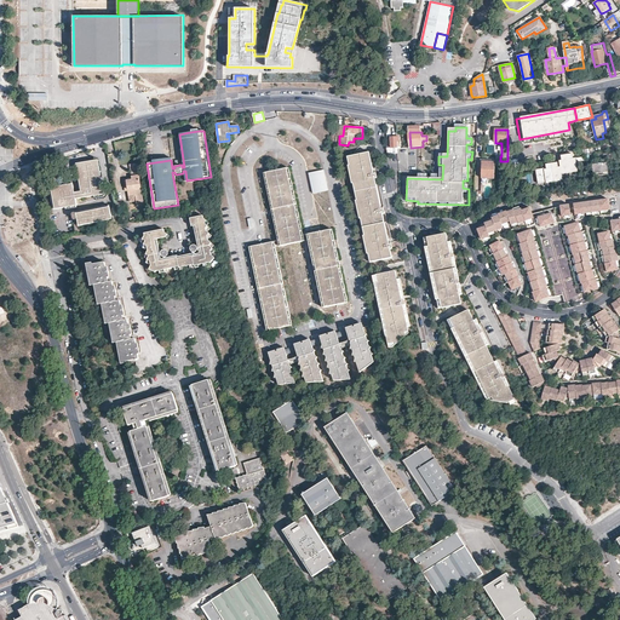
[(373,166),(371,153),(349,158),(351,166),(350,166),(354,184),(355,184),(359,200),(357,201),(361,218),(362,218),(366,235),(365,235),(368,253),(369,253),(371,262),(392,257),(390,244),(382,205),(373,166)]
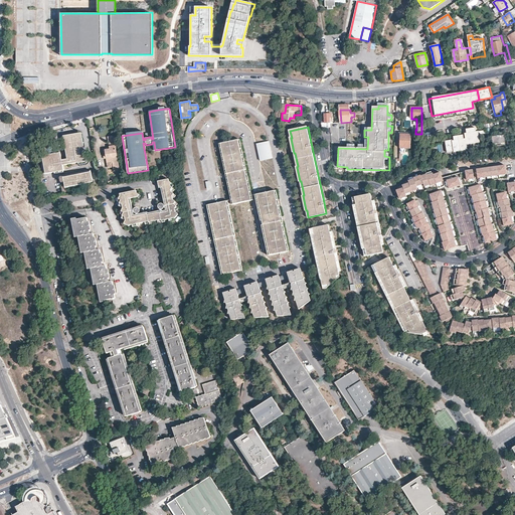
[(455,140),(446,141),(448,153),(468,149),(467,145),(481,142),(480,136),(486,135),(485,130),(476,132),(476,128),(467,130),(467,133),(465,133),(465,135),(454,137),(455,140)]
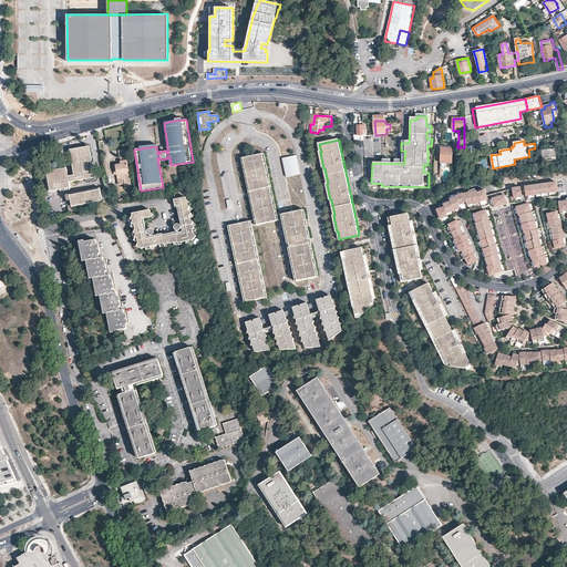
[(86,179),(95,177),(90,146),(81,148),(71,150),(71,151),(75,174),(75,175),(69,177),(68,168),(66,168),(58,171),(49,173),(52,192),(61,189),(70,188),(70,183),(86,179)]
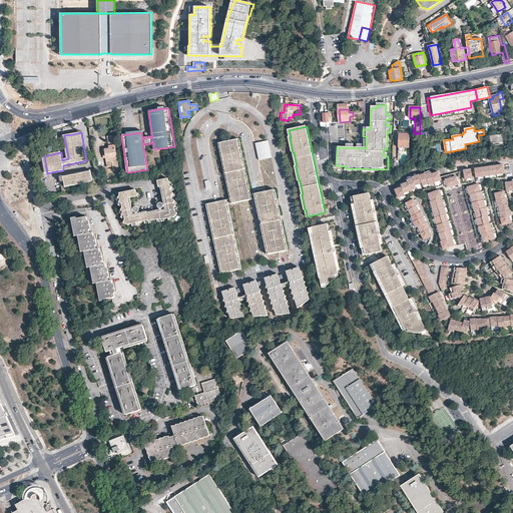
[(400,134),(410,134),(410,132),(397,132),(397,137),(397,144),(399,144),(400,134)]
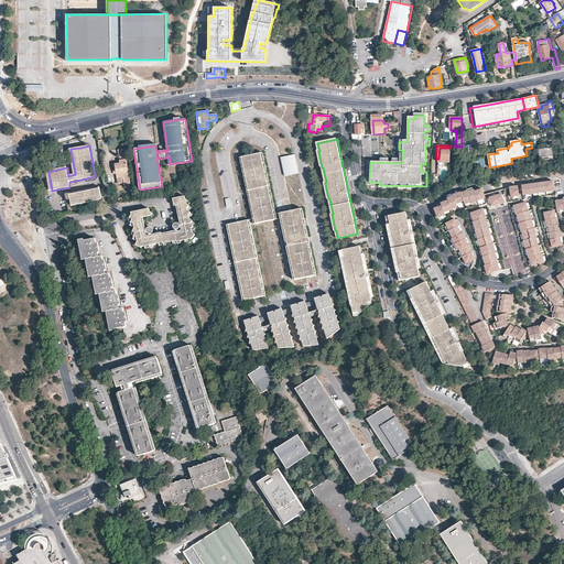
[(129,163),(127,148),(121,149),(118,150),(119,156),(120,164),(114,165),(114,171),(116,171),(117,174),(119,184),(125,184),(125,187),(131,187),(127,163),(129,163)]
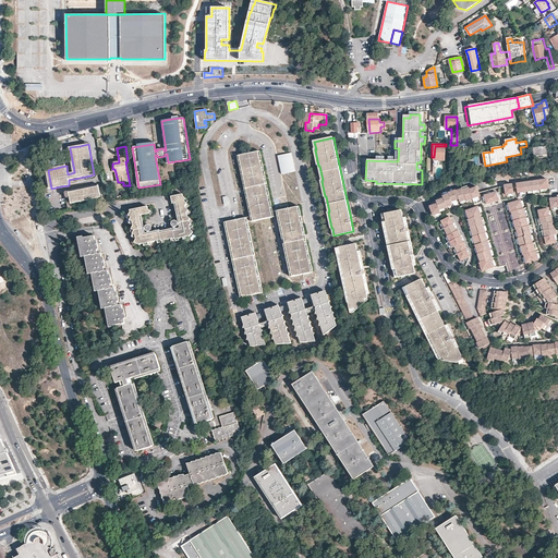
[(434,160),(446,161),(446,146),(435,146),(434,157),(434,160)]
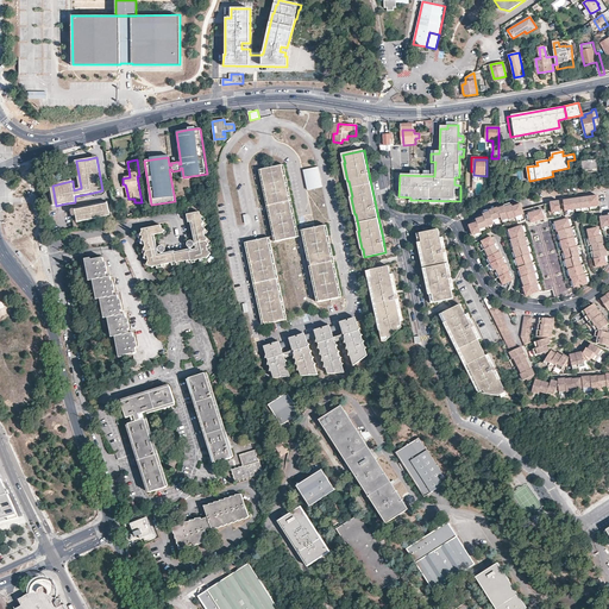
[(597,170),(596,161),(590,162),(590,161),(584,161),(584,164),(582,165),(583,171),(583,173),(584,173),(596,171),(597,170)]
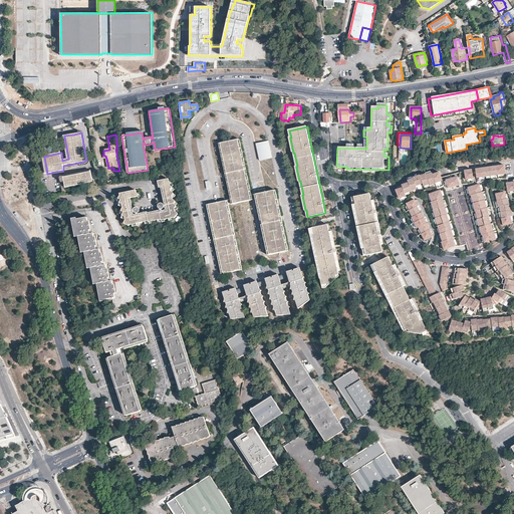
[(239,140),(219,144),(225,174),(232,204),(252,200),(239,140)]
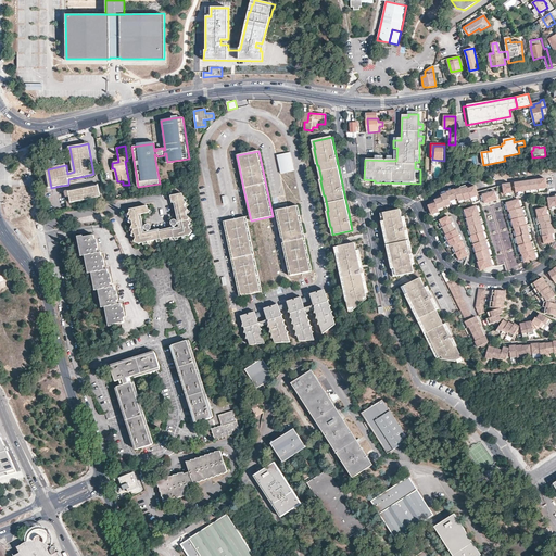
[(291,152),(277,154),(281,173),(294,171),(291,152)]
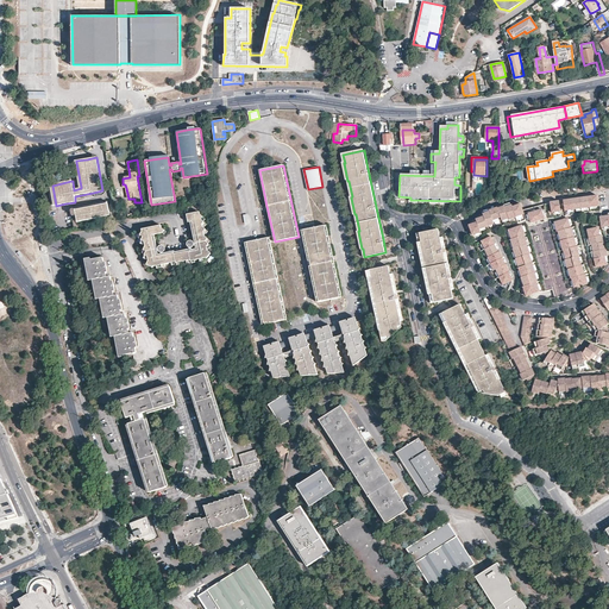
[(600,206),(597,195),(592,196),(589,196),(591,207),(600,206)]
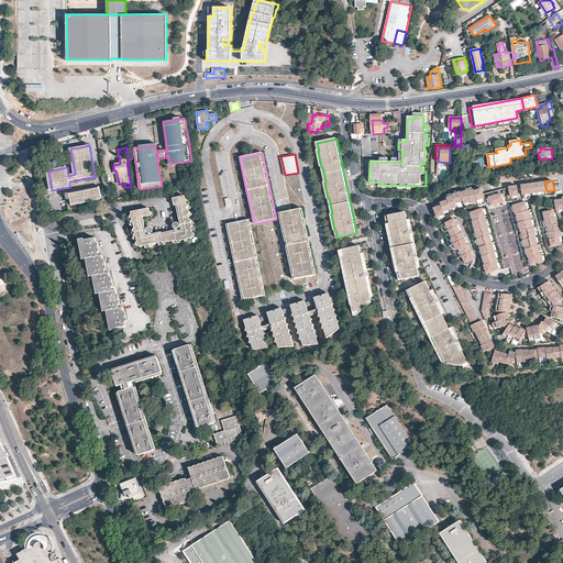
[(547,191),(544,181),(541,183),(537,183),(538,192),(547,191)]
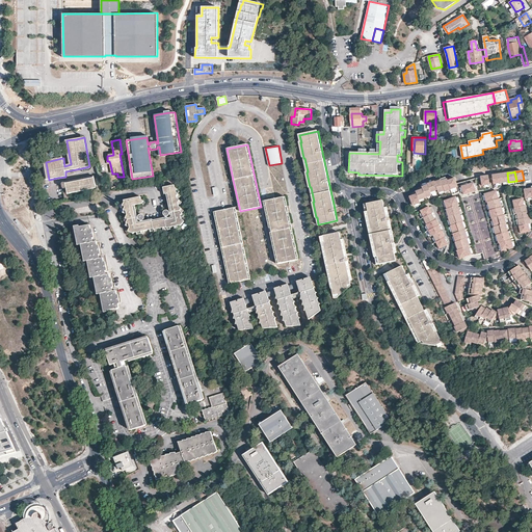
[(508,182),(507,173),(503,174),(500,175),(501,184),(508,182)]
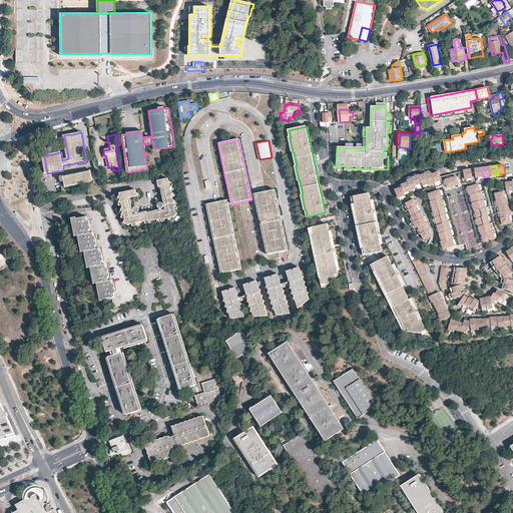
[(483,177),(482,168),(478,168),(475,169),(476,178),(483,177)]
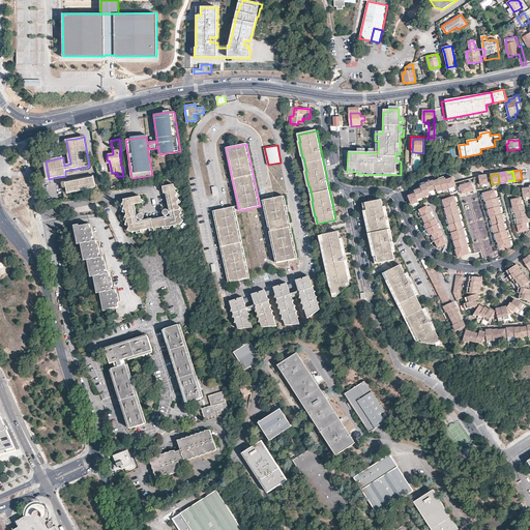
[(490,184),(488,175),(484,176),(480,176),(481,185),(490,184)]
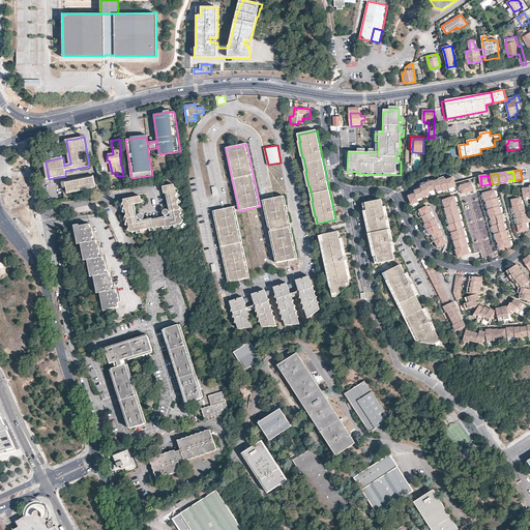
[(65,182),(65,184),(67,194),(95,187),(93,176),(93,177),(71,181),(65,182)]
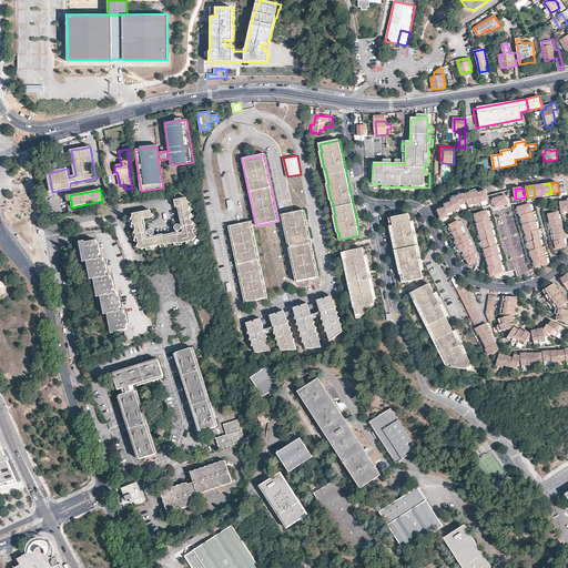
[(483,203),(479,194),(479,192),(476,193),(473,194),(476,205),(483,203)]
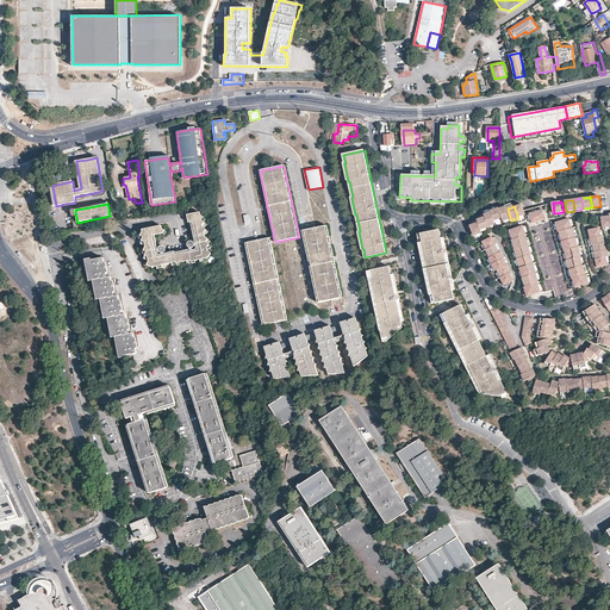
[(518,207),(515,209),(518,218),(526,216),(526,212),(523,206),(518,207)]
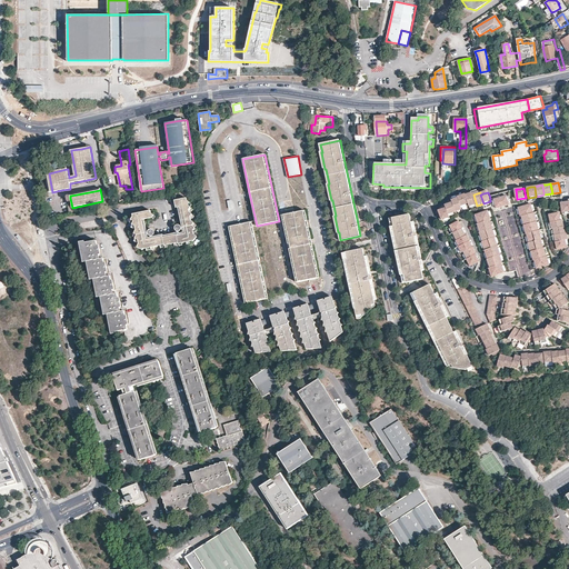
[(469,195),(467,196),(469,205),(470,207),(477,206),(473,195),(472,193),(469,195)]
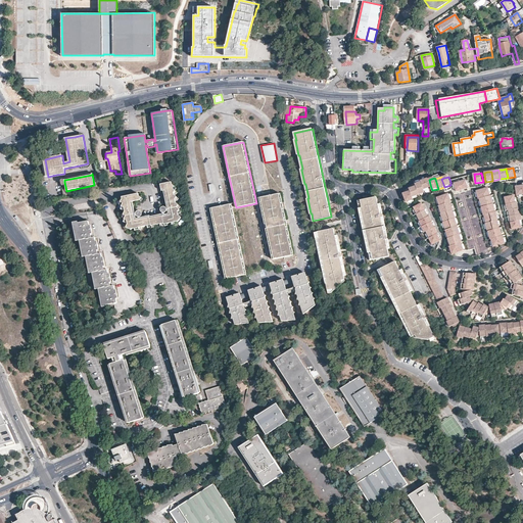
[(431,188),(429,180),(429,179),(425,180),(422,181),(422,182),(424,190),(431,188)]
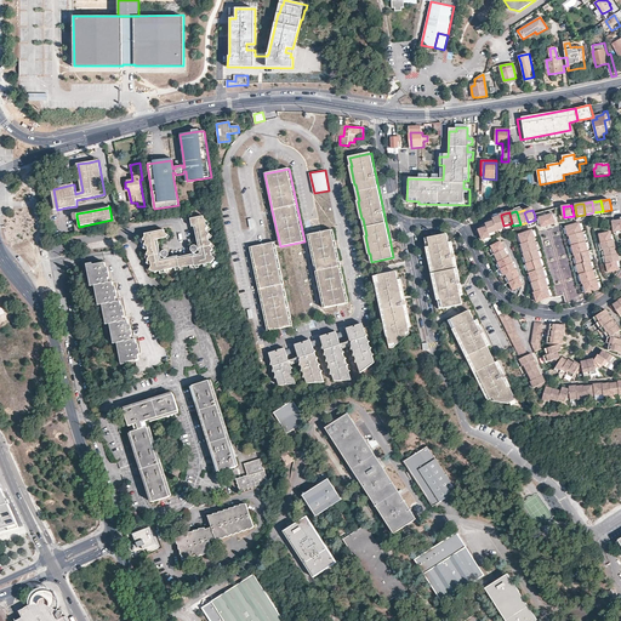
[(503,226),(501,216),(497,217),(494,218),(495,221),(499,231),(505,229),(503,226)]
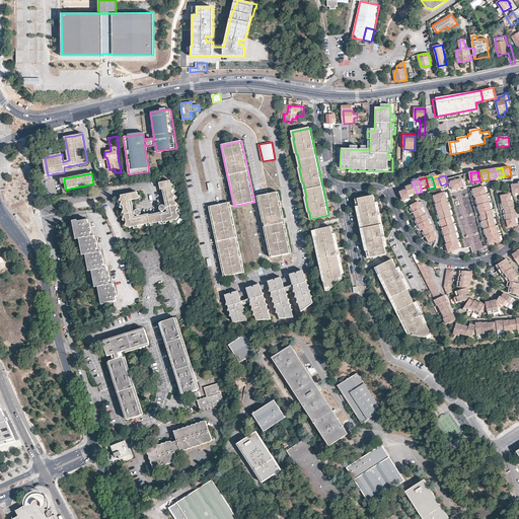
[(163,223),(176,221),(179,217),(176,215),(176,211),(177,209),(174,207),(176,204),(174,202),(173,199),(175,196),(172,195),(172,193),(174,191),(171,188),(173,186),(170,183),(170,181),(159,183),(160,190),(164,190),(169,214),(161,215),(161,214),(148,217),(148,216),(134,219),(131,201),(139,199),(141,197),(138,195),(138,192),(121,196),(122,198),(120,201),(122,202),(121,205),(123,206),(124,210),(123,213),(125,215),(123,218),(126,219),(127,223),(125,226),(130,228),(131,227),(150,223),(150,224),(162,222),(163,223)]
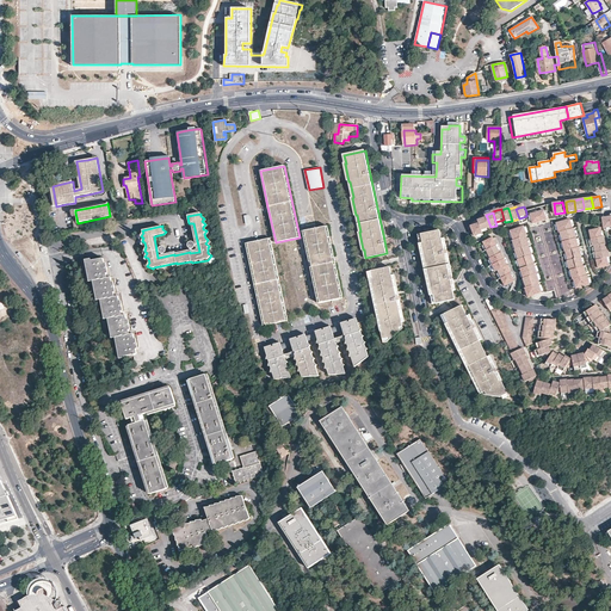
[(491,227),(487,217),(483,218),(479,220),(480,223),(482,230),(491,228),(491,227)]
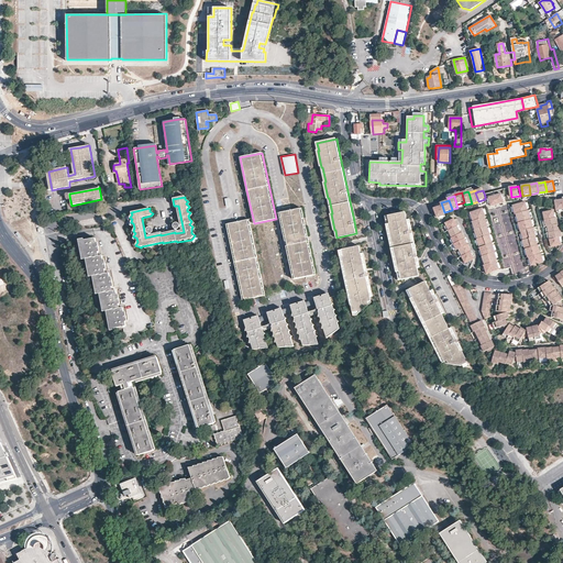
[(527,206),(526,201),(514,205),(515,210),(516,213),(517,213),(529,210),(527,206)]
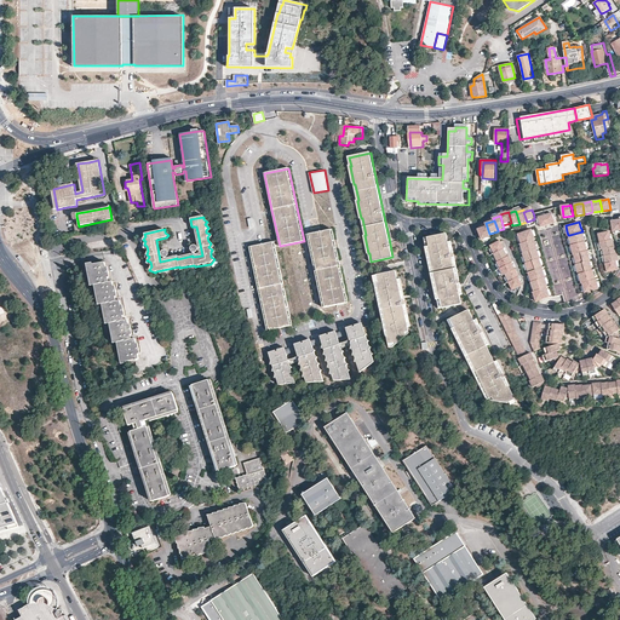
[(489,234),(487,227),(482,228),(478,229),(482,239),(491,236),(489,234)]
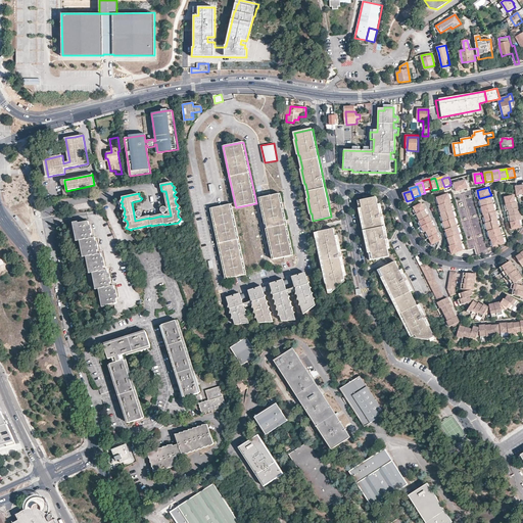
[(280,194),(259,198),(273,259),(293,254),(286,224),(280,194)]
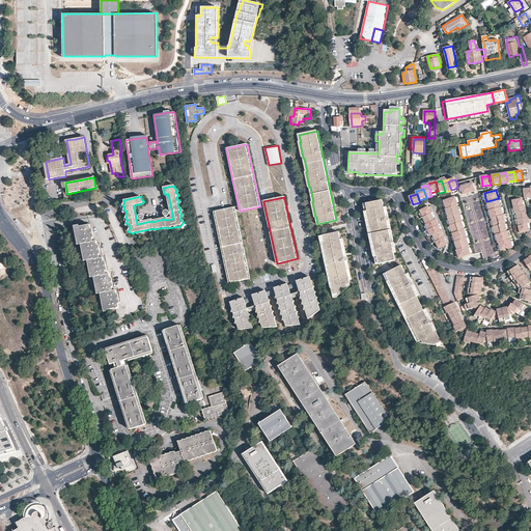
[(456,198),(444,202),(446,205),(447,210),(457,206),(458,205),(457,201),(456,198)]
